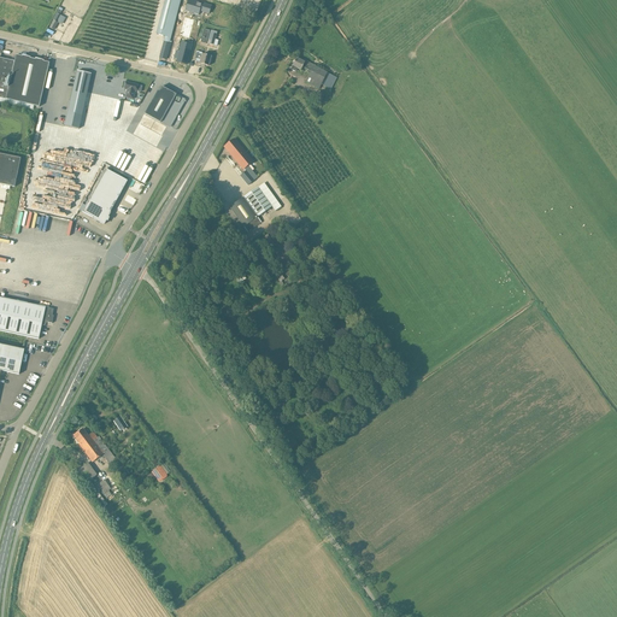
[(175,29),(174,29),(181,0),(165,0),(156,34),(165,36),(164,40),(171,42),(175,29)]
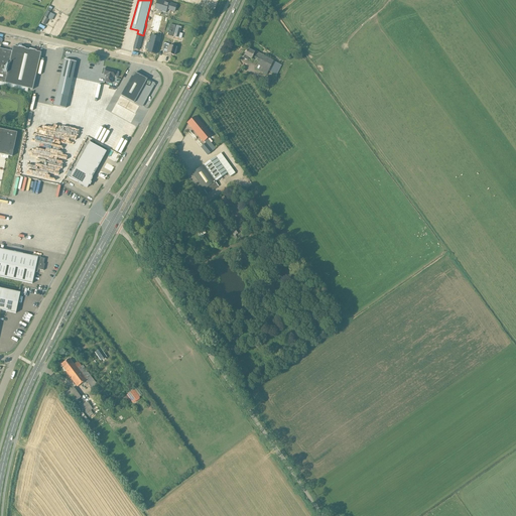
[(166,11),(167,8),(175,10),(177,4),(164,0),(156,0),(155,7),(166,11)]
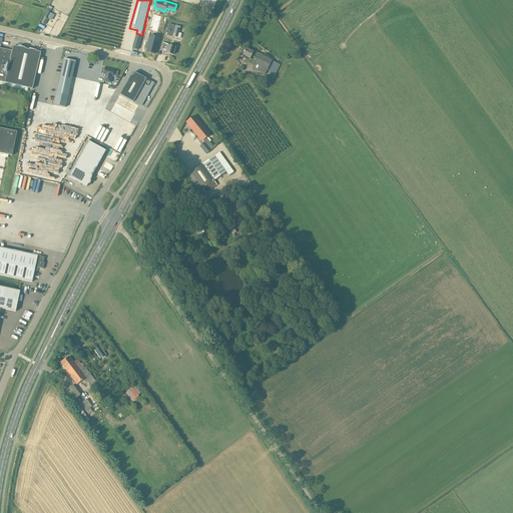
[(175,26),(172,36),(177,38),(180,39),(181,34),(178,33),(180,27),(175,26)]
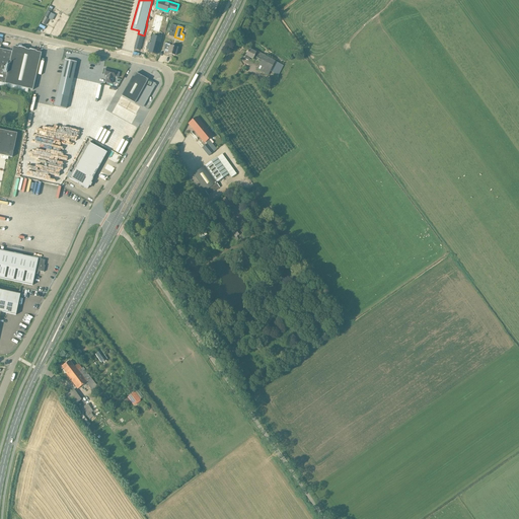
[(134,49),(140,50),(144,36),(144,35),(138,33),(134,49)]
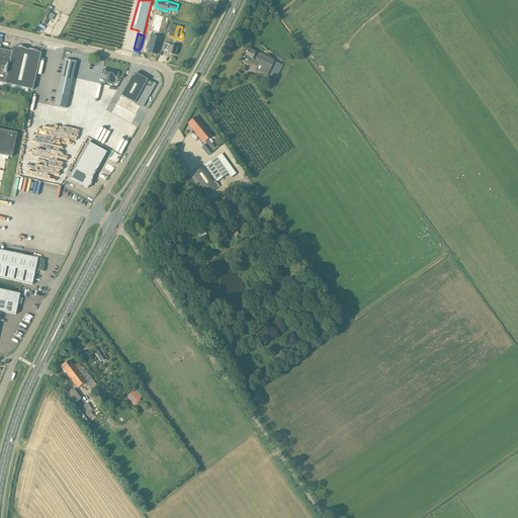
[(148,42),(146,50),(149,50),(148,52),(157,55),(161,38),(153,36),(151,44),(148,42)]
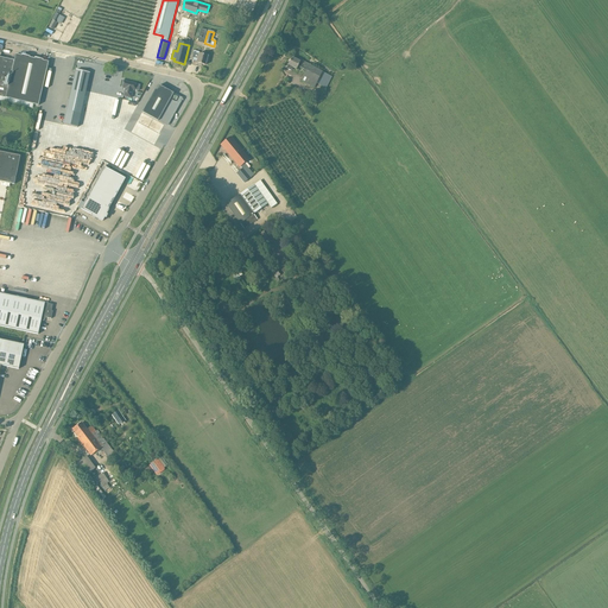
[(191,45),(188,61),(197,63),(196,64),(201,65),(201,64),(206,65),(208,56),(201,54),(202,48),(191,45)]
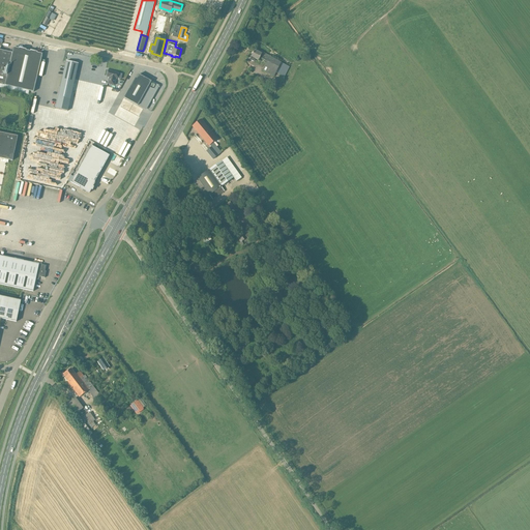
[(2,42),(0,41),(0,87),(28,94),(29,91),(33,92),(42,54),(37,53),(37,52),(30,51),(26,50),(19,48),(19,49),(13,48),(12,53),(0,50),(2,42)]
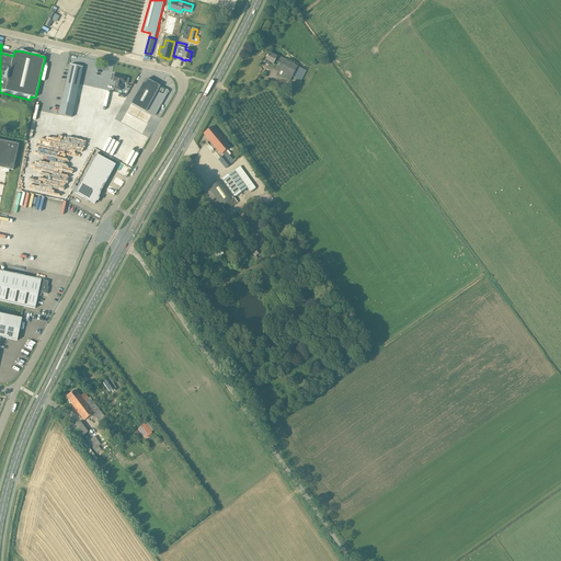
[(273,55),(270,53),(266,60),(264,64),(268,66),(271,63),(273,64),(275,61),(283,65),(277,75),(289,81),(293,77),(300,81),(306,70),(274,54),(273,55)]
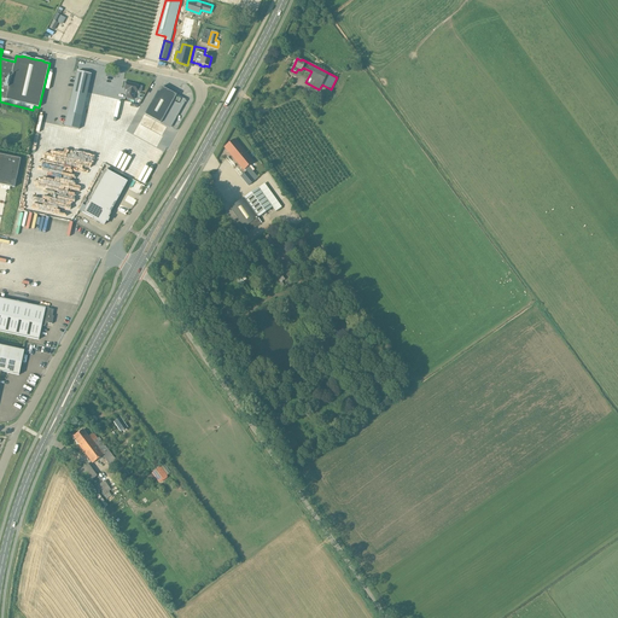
[(77,71),(70,101),(85,105),(92,75),(77,71)]
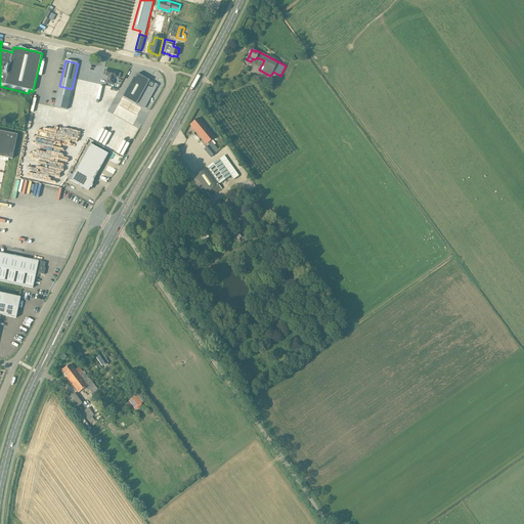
[(46,78),(48,63),(44,63),(43,66),(40,66),(40,68),(43,69),(41,77),(46,78)]
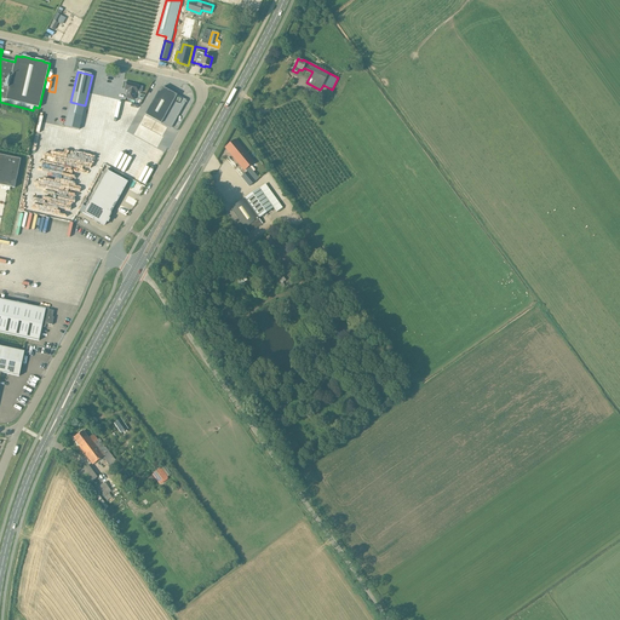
[(138,85),(127,82),(125,90),(127,91),(126,98),(133,99),(136,92),(137,92),(142,93),(143,87),(138,86),(138,85)]
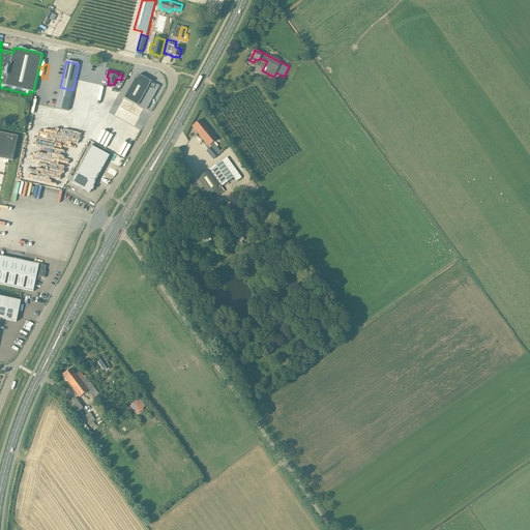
[(137,79),(135,78),(124,98),(123,100),(126,101),(126,99),(138,106),(139,105),(147,109),(158,88),(150,83),(151,82),(139,75),(137,79)]
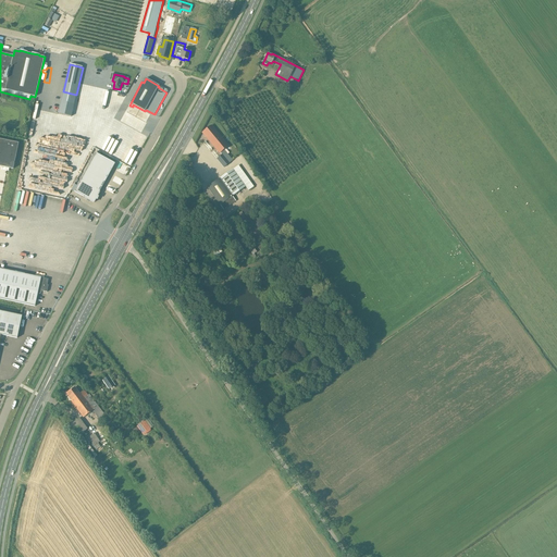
[(73,108),(60,104),(58,114),(71,116),(73,108)]
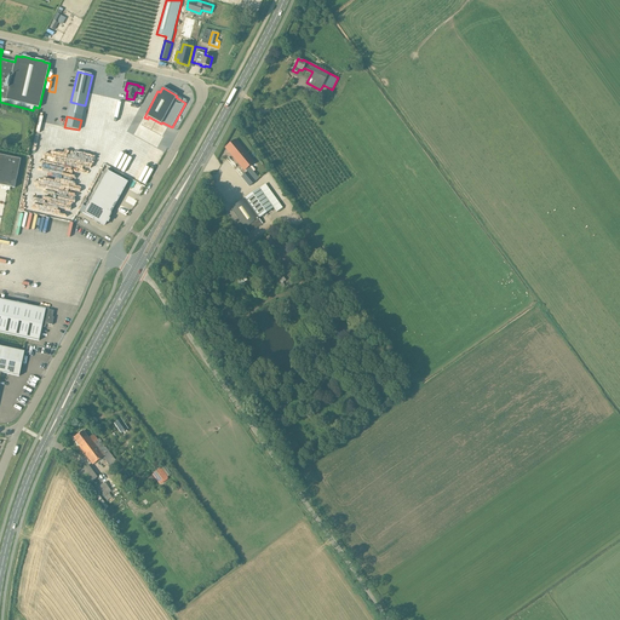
[(162,128),(149,121),(148,125),(160,132),(162,128)]
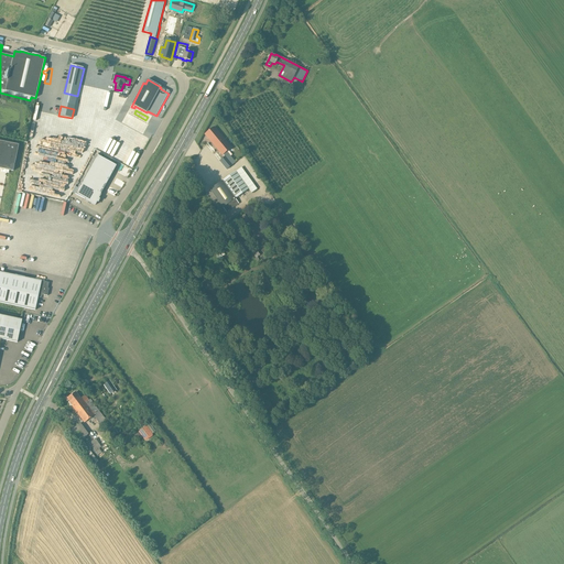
[(123,115),(119,121),(134,130),(136,127),(126,121),(128,117),(123,115)]
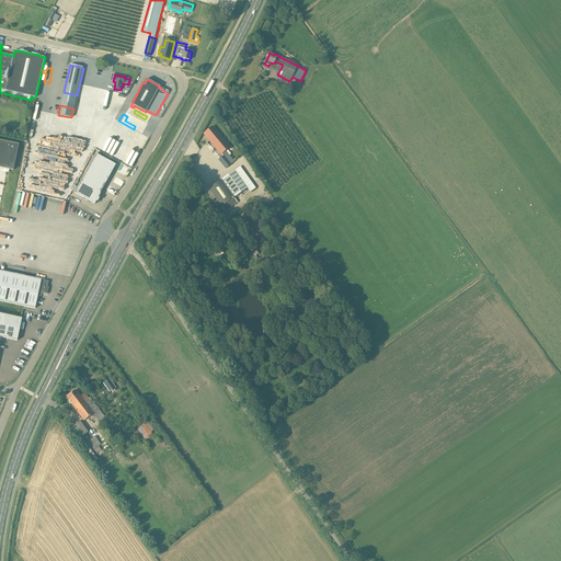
[(49,140),(52,125),(43,124),(42,132),(46,132),(45,136),(44,136),(43,139),(49,140)]
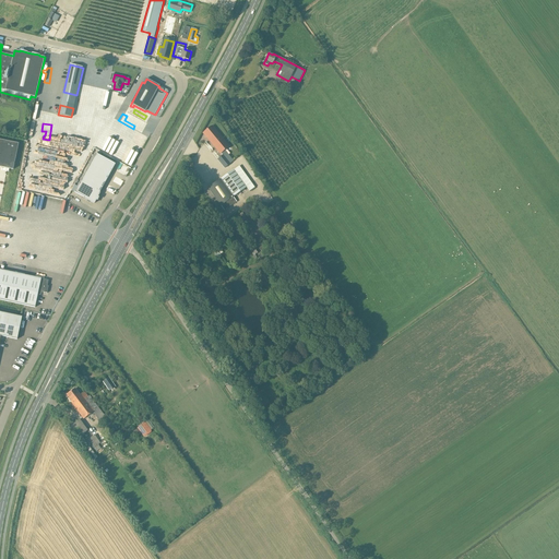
[(212,127),(203,133),(222,156),(218,159),(225,168),(230,164),(222,153),(229,147),(212,127)]
